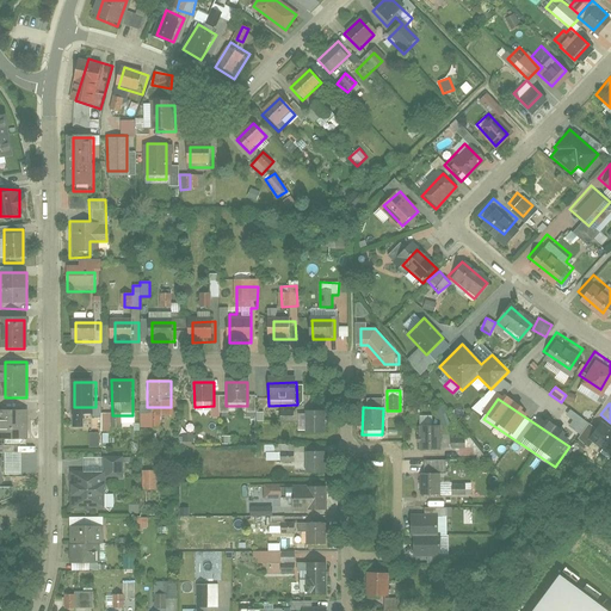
[(29,440),(29,411),(0,411),(0,424),(6,424),(6,440),(29,440)]
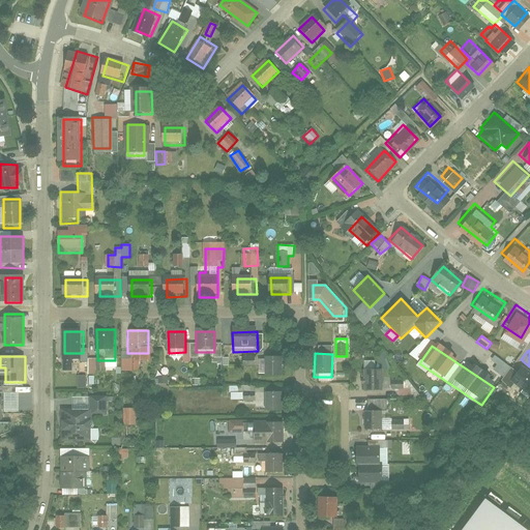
[(494,356),(491,360),(497,364),(493,370),(503,377),(510,366),(494,356)]
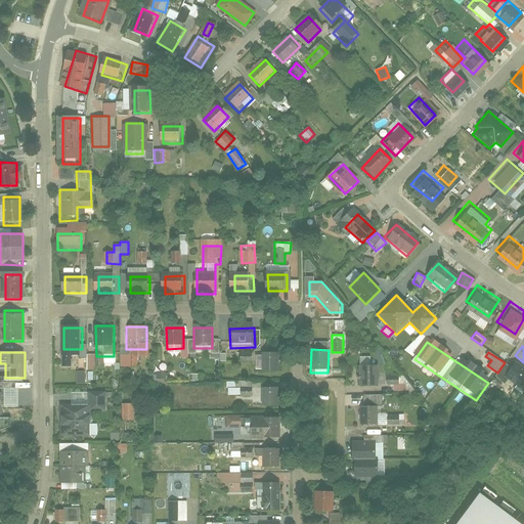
[(280,376),(280,353),(264,354),(264,377),(280,376)]
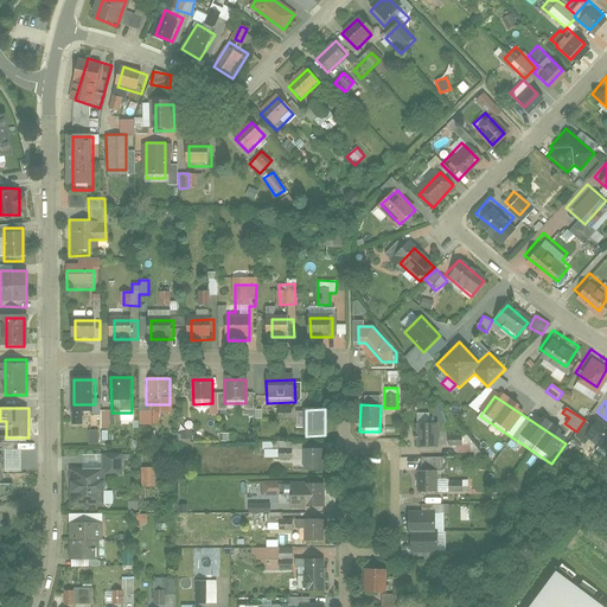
[(606,449),(606,426),(598,419),(585,436),(606,452),(606,449)]
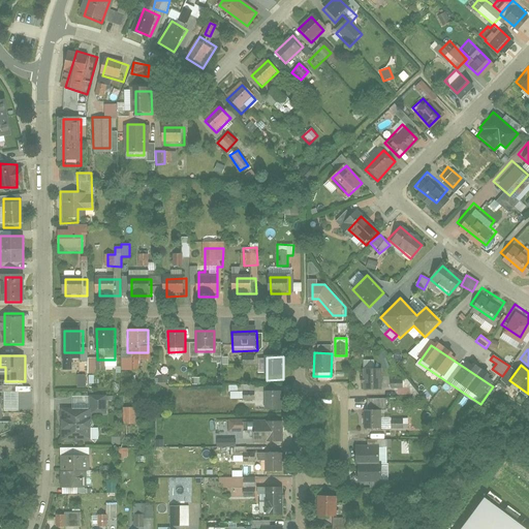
[(380,371),(362,371),(362,392),(380,392),(380,371)]
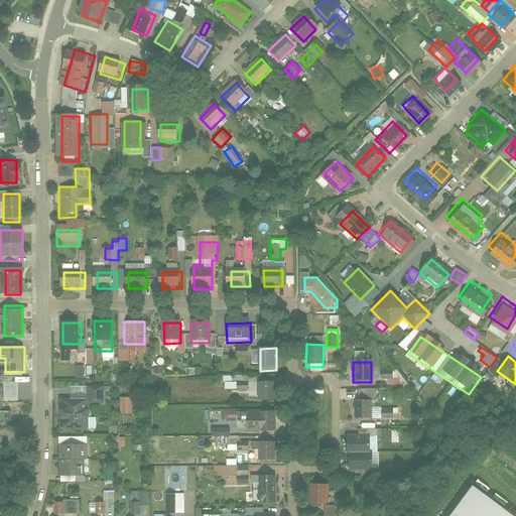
[(75,366),(75,378),(84,378),(83,366),(75,366)]
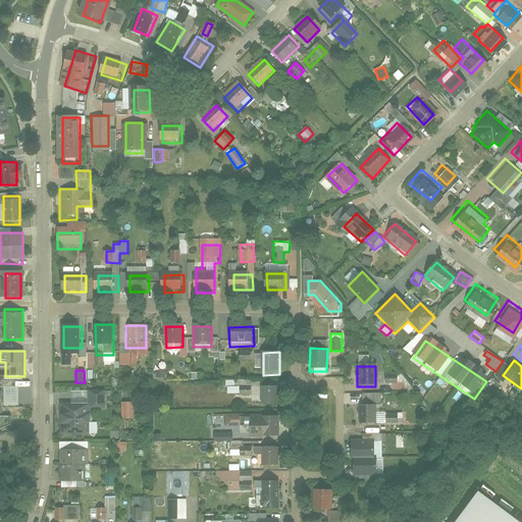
[(397,374),(397,379),(384,378),(384,384),(390,384),(390,389),(403,389),(403,374),(397,374)]
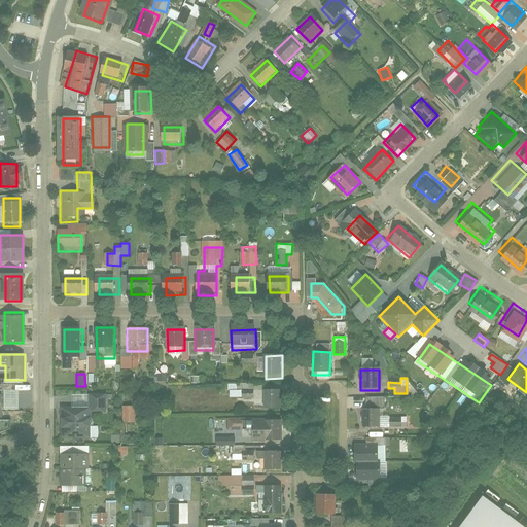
[(253,384),(229,383),(227,397),(253,398),(253,384)]
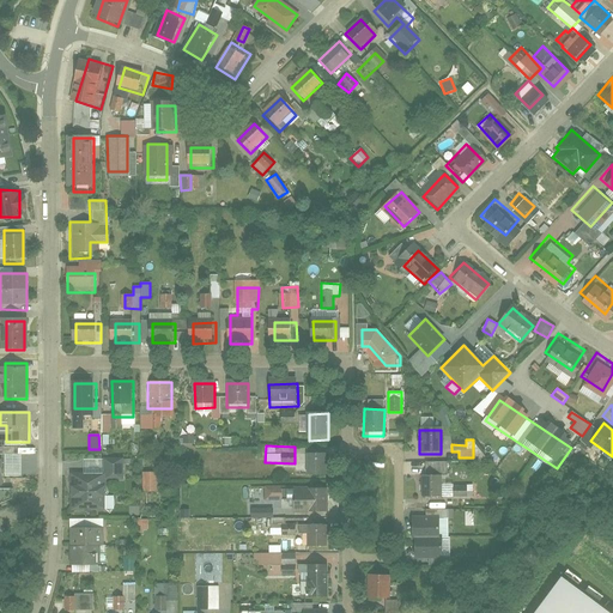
[(329,456),(309,455),(309,478),(328,478),(329,456)]
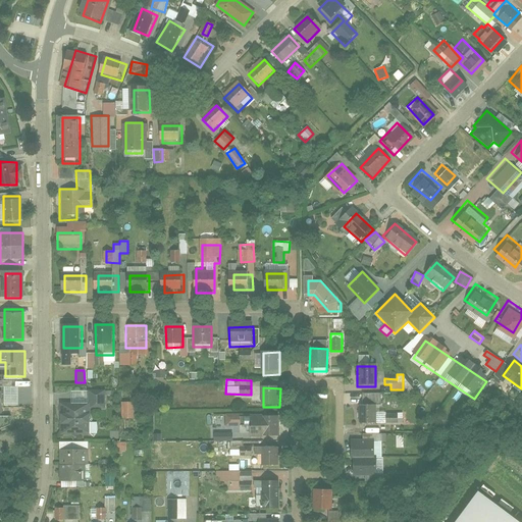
[(102,390),(87,390),(87,406),(102,406),(102,390)]
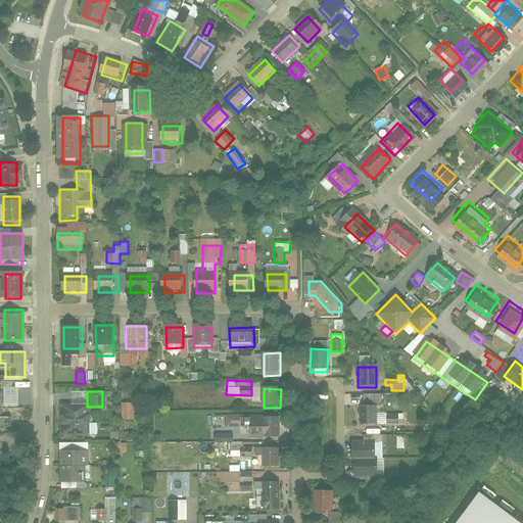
[(122,419),(135,419),(135,402),(122,402),(122,419)]
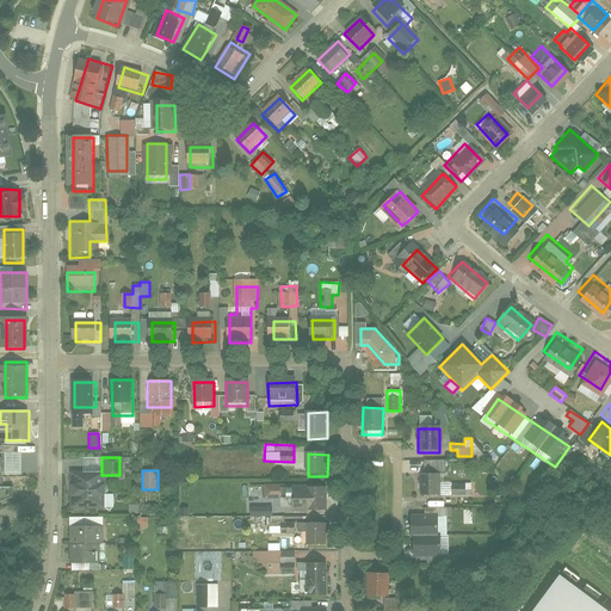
[(440,475),(420,475),(420,500),(440,500),(440,475)]
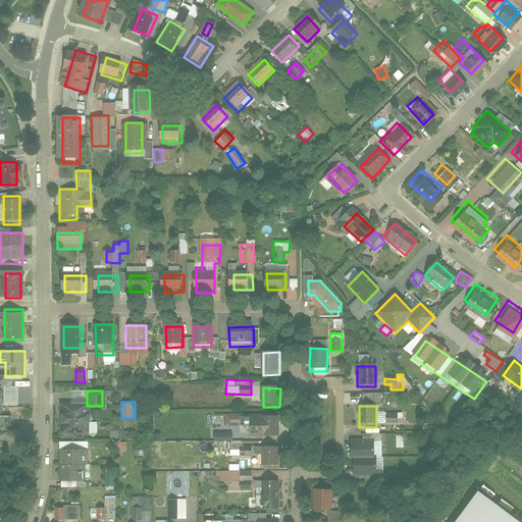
[(86,407),(61,407),(61,431),(86,431),(86,407)]
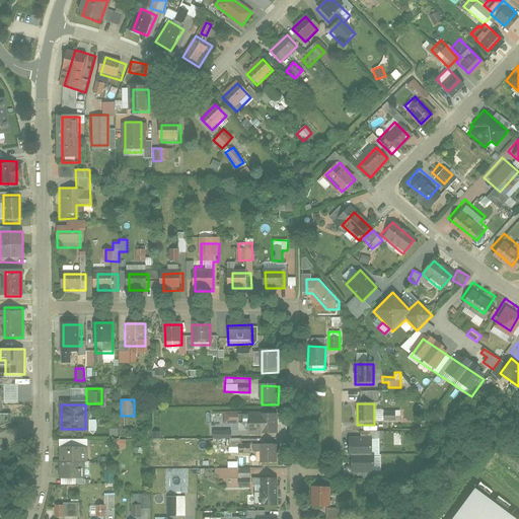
[(223,412),(223,423),(237,423),(237,412),(223,412)]
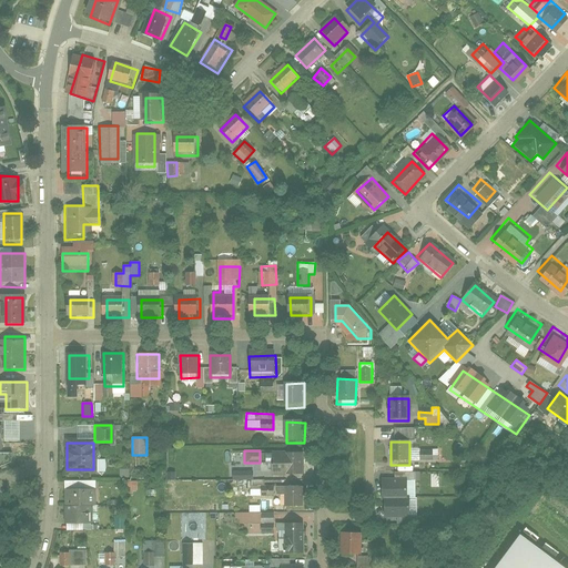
[(419,450),(419,462),(438,460),(437,450),(419,450)]
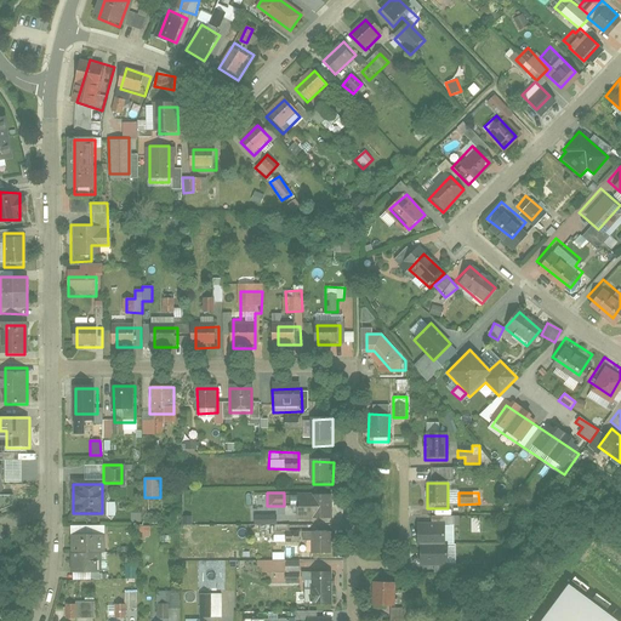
[(332,497),(314,497),(314,519),(332,519),(332,497)]
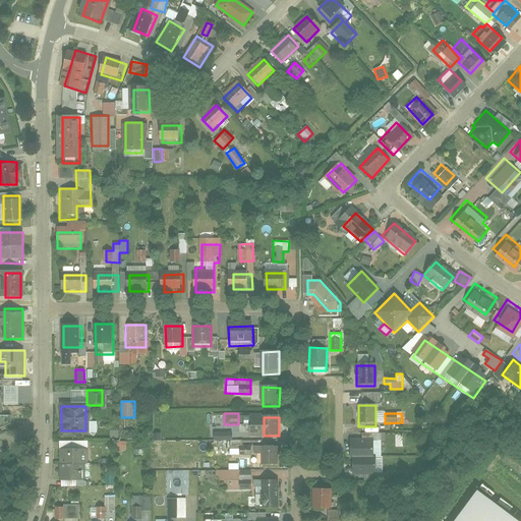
[(231,441),(231,431),(213,431),(213,440),(231,441)]
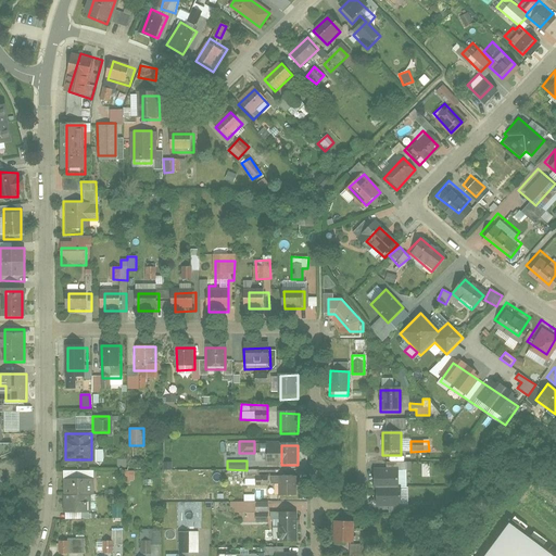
[(298,502),(298,481),(289,481),(289,478),(273,478),(273,491),(280,491),(280,502),(298,502)]
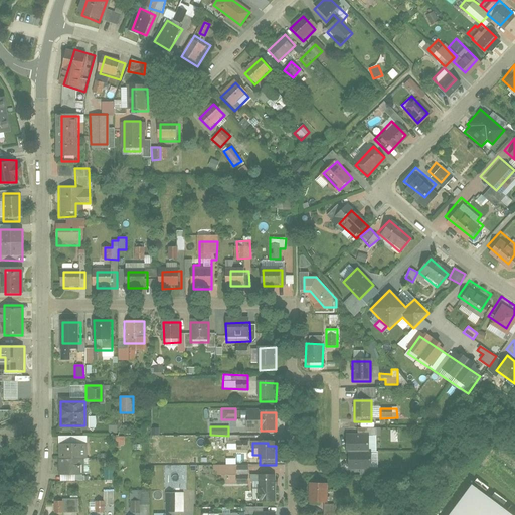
[(372,443),(355,443),(355,463),(372,463),(372,443)]
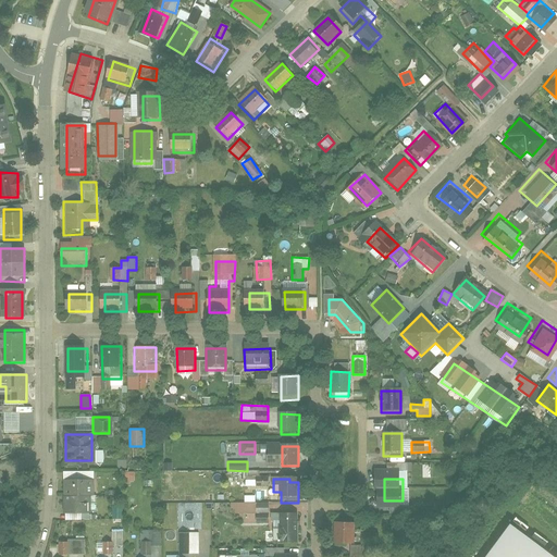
[(94,481),(74,481),(74,512),(94,512),(94,481)]
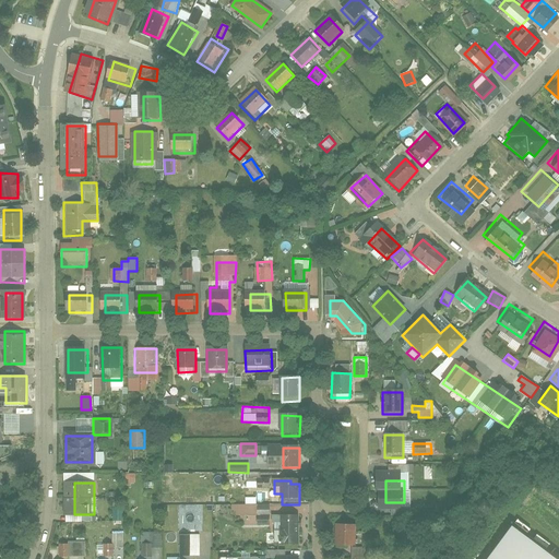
[(270,524),(269,503),(256,504),(256,497),(245,498),(245,503),(234,504),(234,515),(246,515),(246,525),(270,524)]
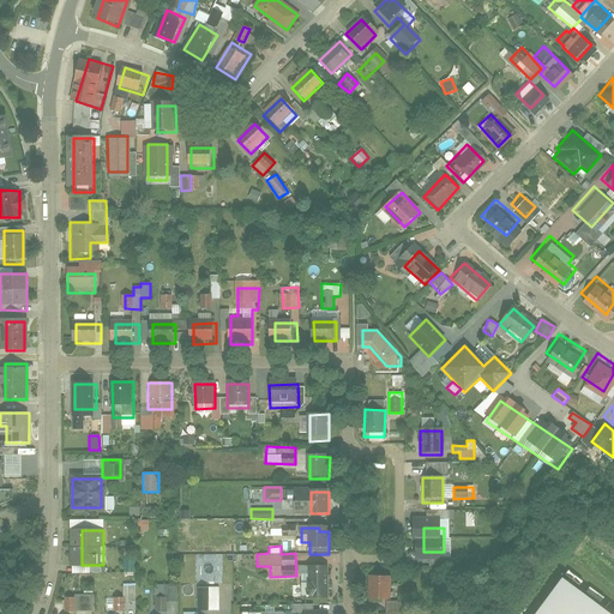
[(327,572),(308,572),(307,602),(327,602),(327,572)]
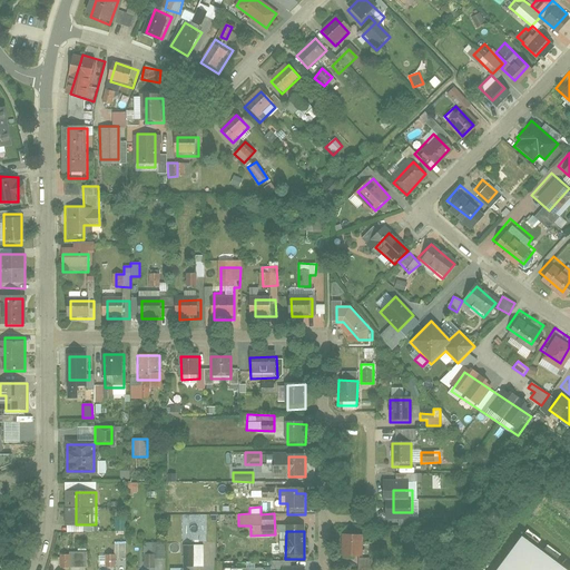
[(362,536),(344,536),(344,559),(362,559),(362,536)]
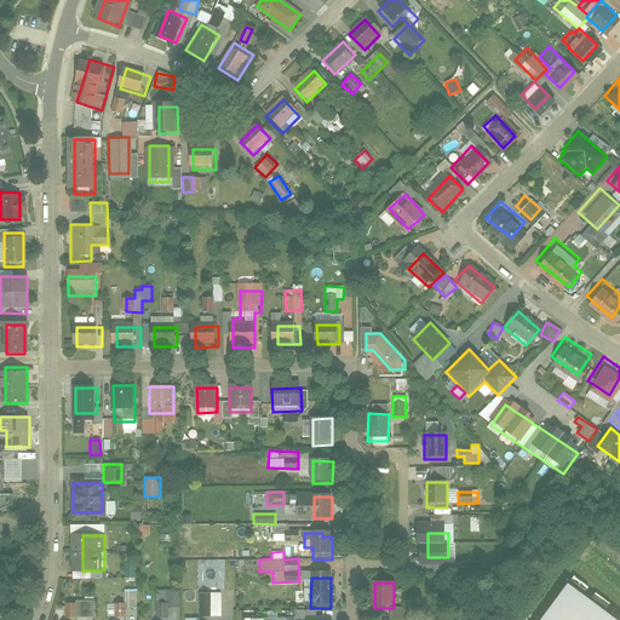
[(137,607),(137,590),(122,590),(122,602),(118,602),(118,616),(125,616),(125,607),(137,607)]
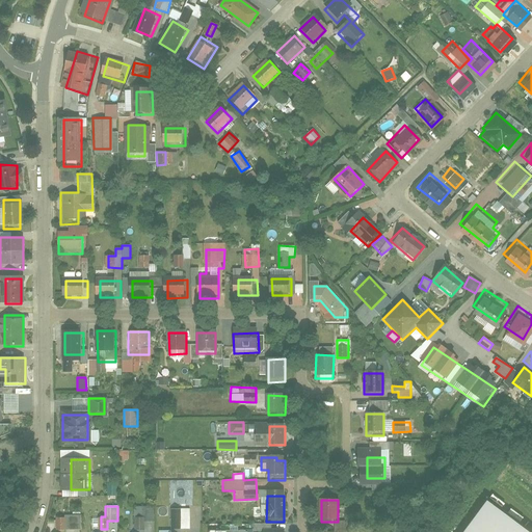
[(143,522),(154,521),(154,506),(134,506),(134,529),(144,529),(143,522)]
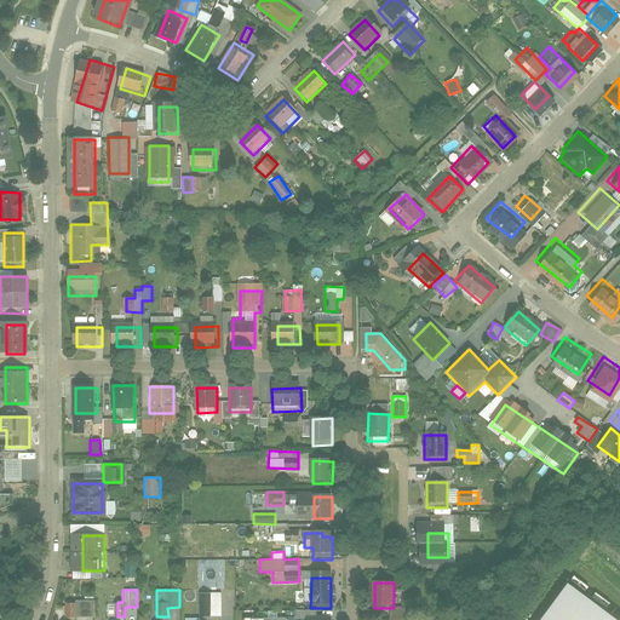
[(222,616),(222,592),(204,592),(204,616),(222,616)]
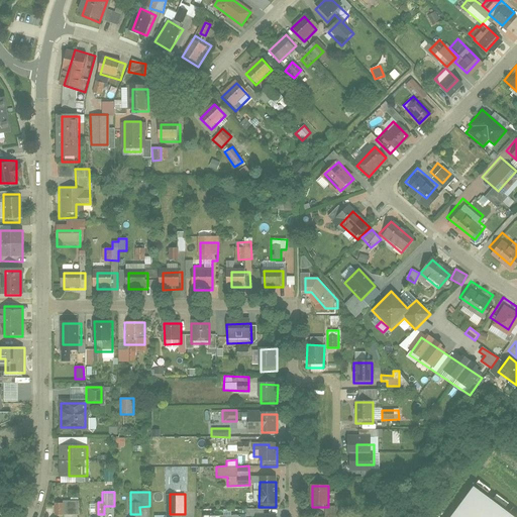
[(507,516),(476,494),(457,516),(507,516)]
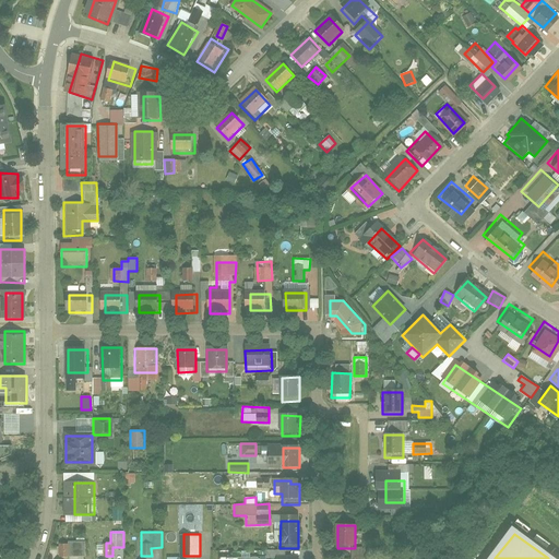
[(88,539),(64,539),(66,555),(88,555),(88,539)]
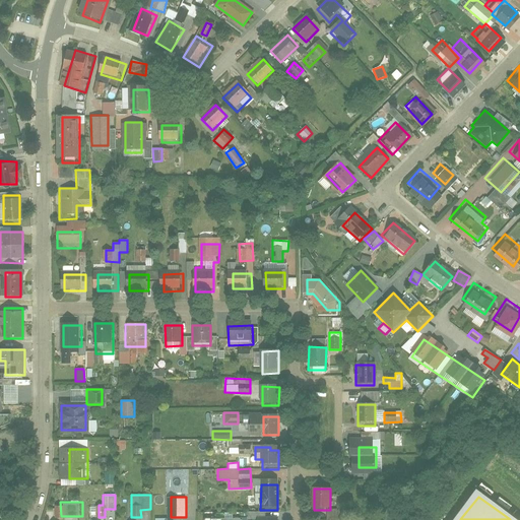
[(99,517),(98,506),(89,506),(89,517),(99,517)]
